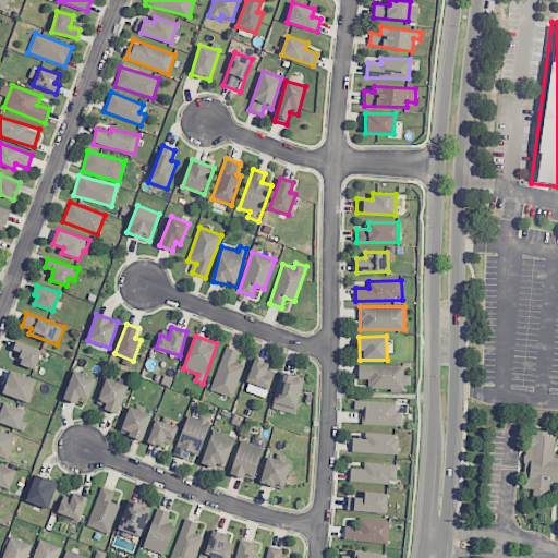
[(22,353),(19,364),(35,370),(43,350),(16,341),(13,350),(22,353)]
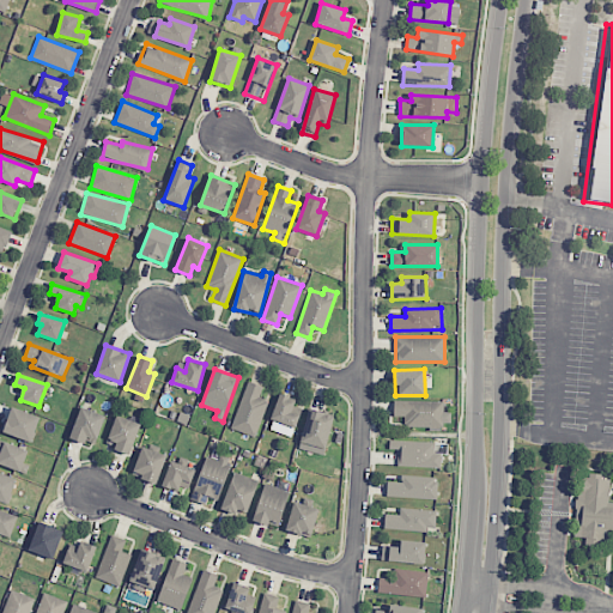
[(230,428),(255,437),(268,401),(260,398),(263,387),(248,381),(230,428)]
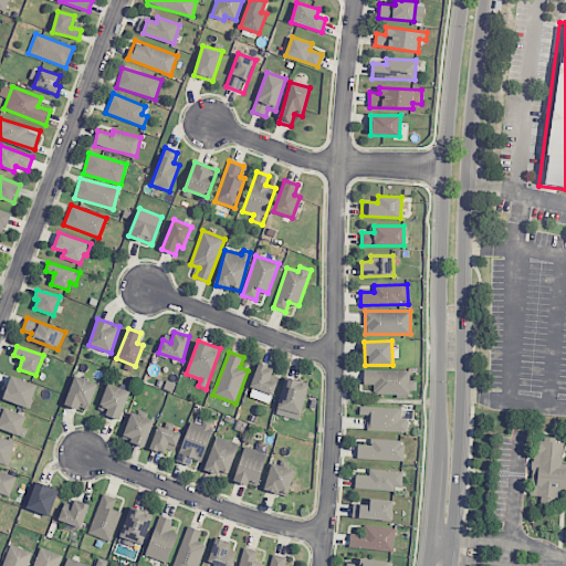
[(270,404),(280,374),(258,366),(248,397),(270,404)]
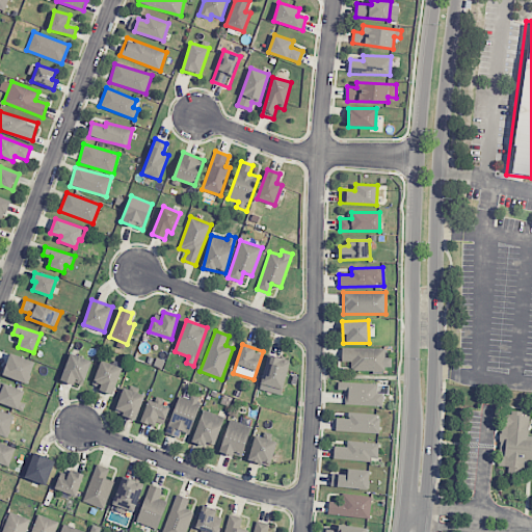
[(384,348),(342,348),(341,362),(351,362),(351,370),(391,370),(391,357),(384,357),(384,348)]
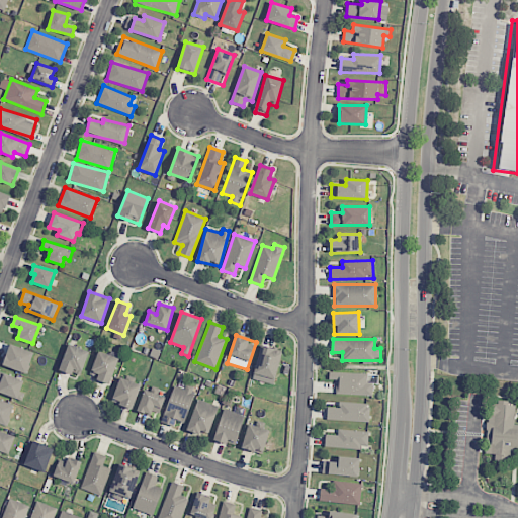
[(26,373),(33,352),(10,344),(2,365),(26,373)]
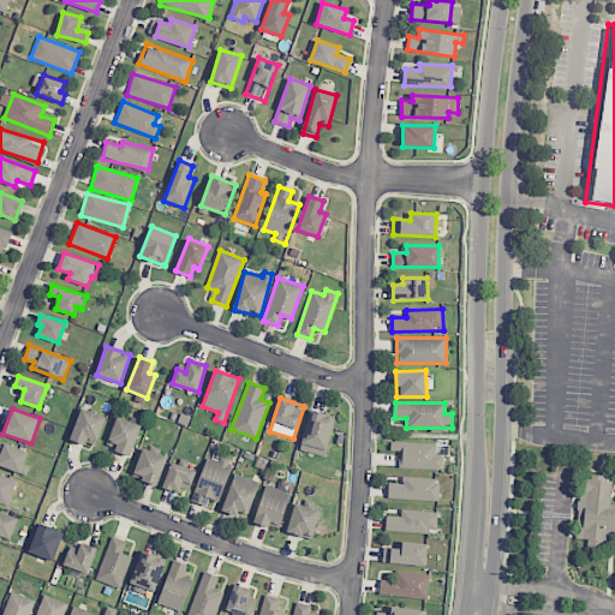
[(70,439),(95,448),(106,417),(81,408),(70,439)]
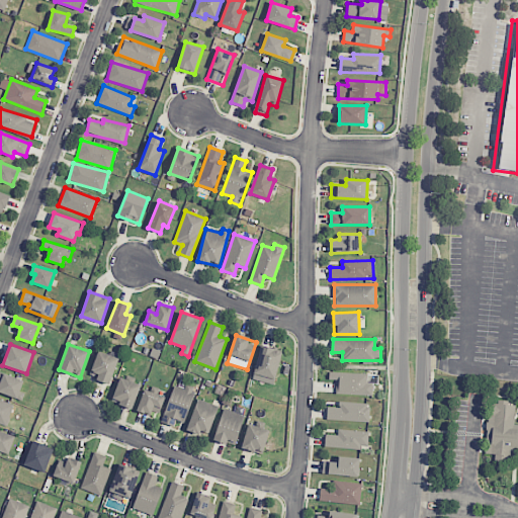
[(273,384),(282,351),(261,346),(252,378),(273,384)]
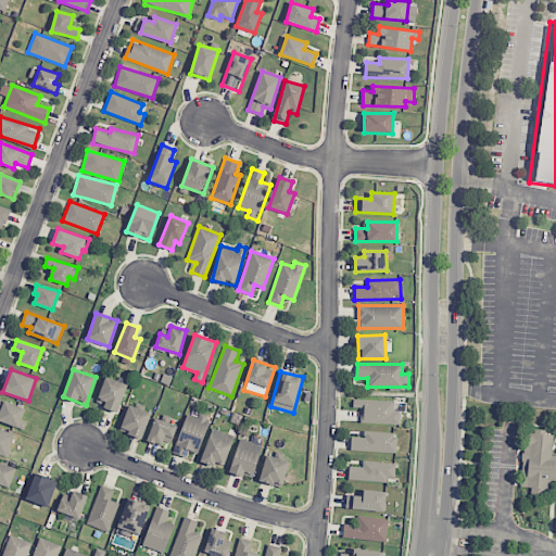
[(105,403),(103,407),(116,413),(128,386),(106,377),(97,400),(105,403)]
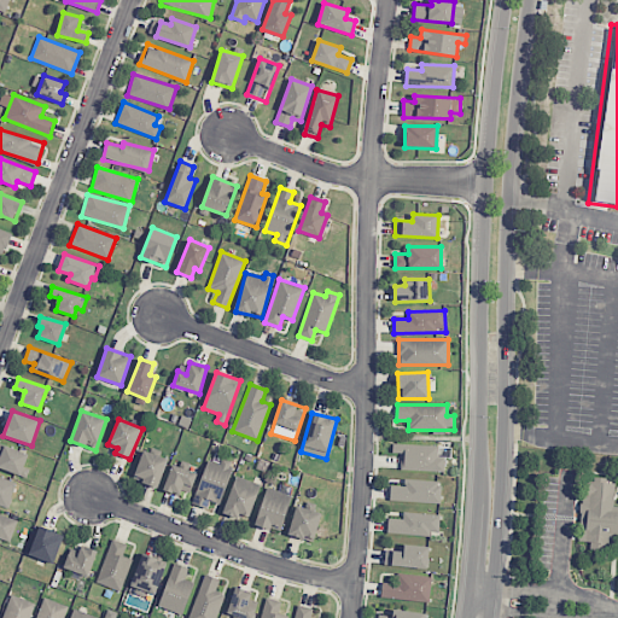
[(0,449),(0,467),(19,476),(28,454),(3,444),(0,449)]
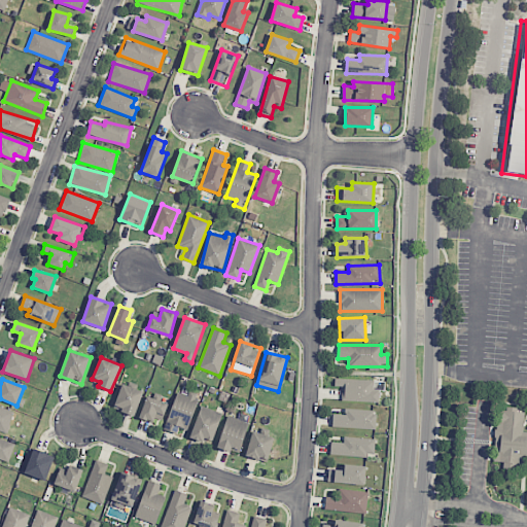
[(379,402),(379,389),(373,389),(374,380),(335,379),(335,387),(342,387),(342,400),(379,402)]
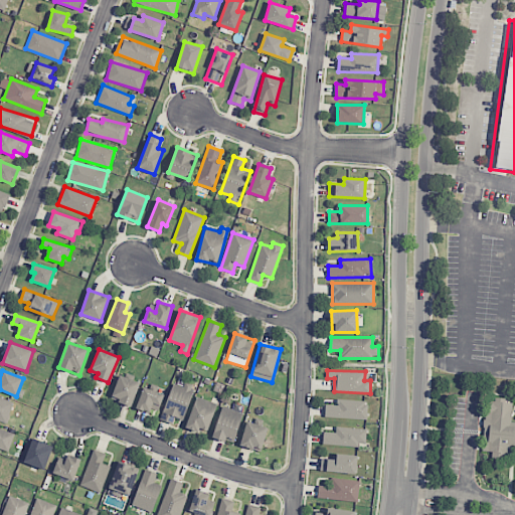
[(131,406),(140,382),(120,375),(111,399),(131,406)]
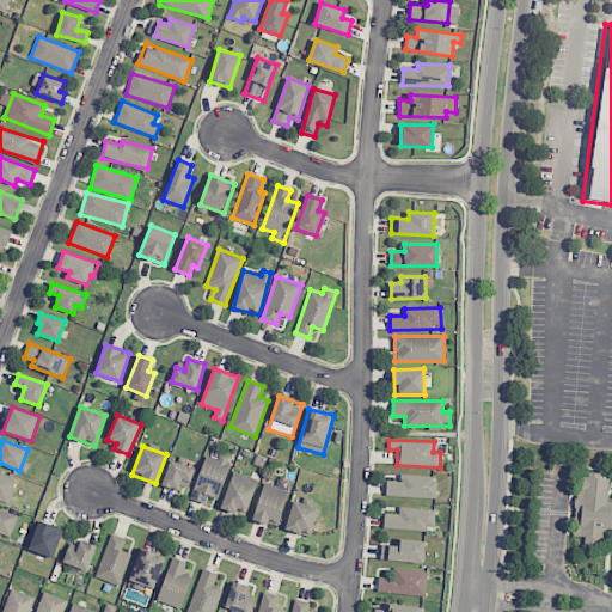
[(216,499),(232,458),(220,453),(218,460),(206,456),(190,499),(204,505),(208,496),(216,499)]
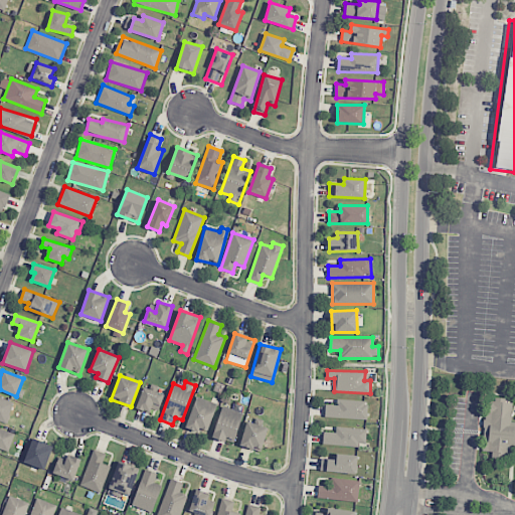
[(164,394),(143,387),(136,408),(150,412),(151,408),(158,410),(164,394)]
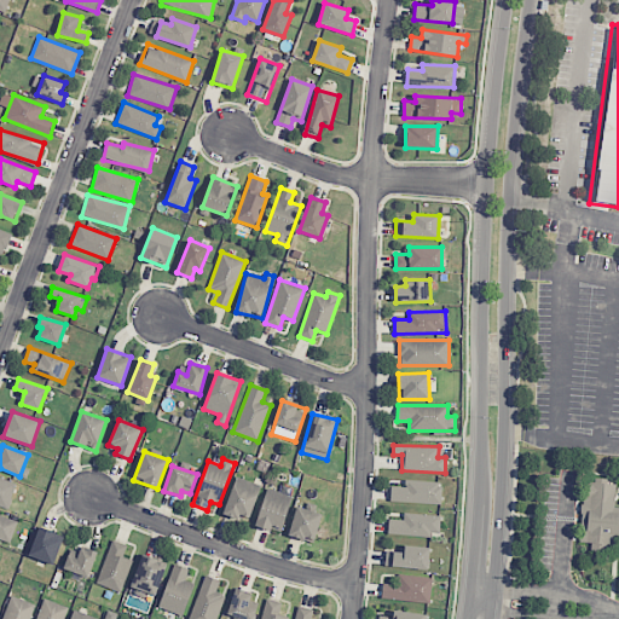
[(261,485),(236,476),(223,513),(248,521),(261,485)]
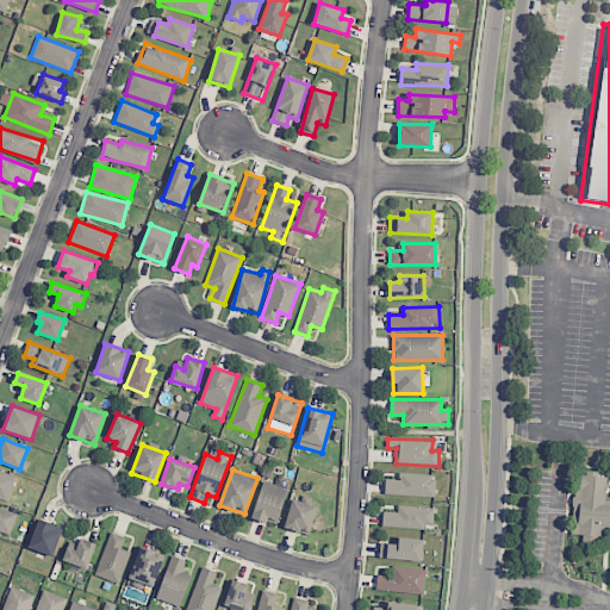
[(434,496),(435,474),(399,473),(399,480),(385,479),(385,495),(434,496)]
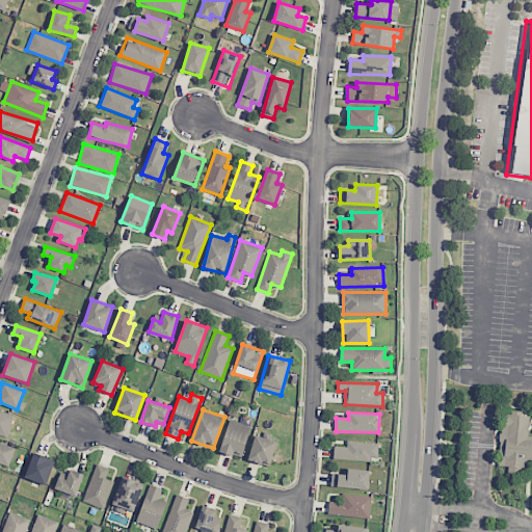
[(531,435),(528,435),(529,417),(502,415),(499,466),(508,467),(508,474),(520,475),(520,469),(531,470),(531,435)]
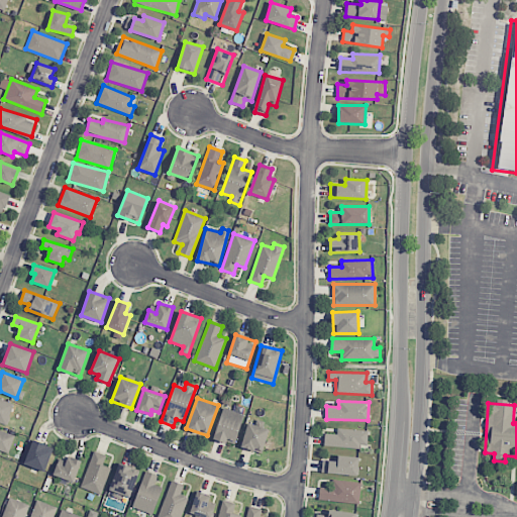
[(243,413),(221,408),(214,439),(236,444),(243,413)]
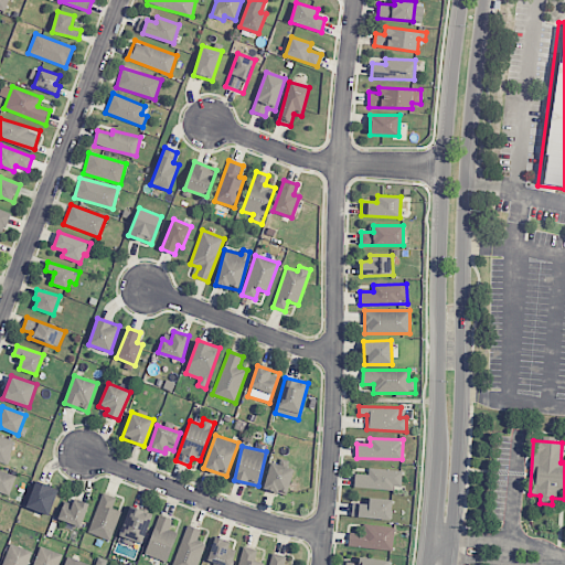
[(294,469),(270,462),(264,488),(286,494),(294,469)]
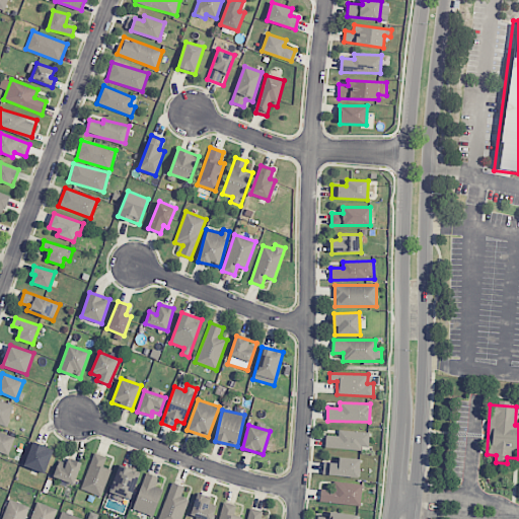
[(369,450),(369,432),(339,431),(339,435),(325,435),(325,448),(369,450)]
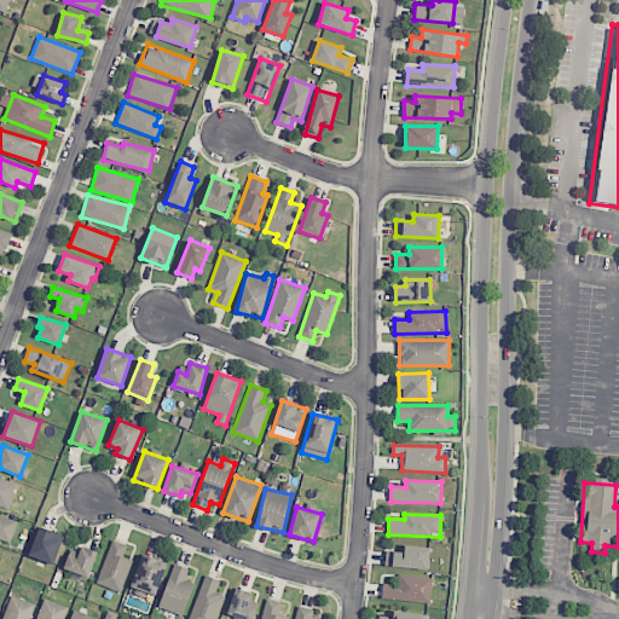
[(63,536),(38,528),(29,556),(55,563),(63,536)]
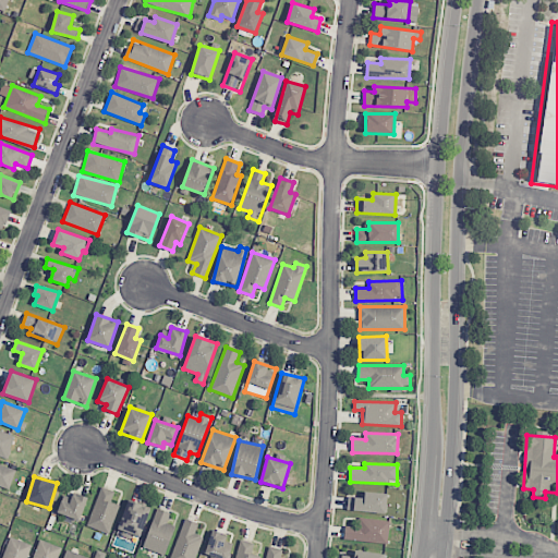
[(111,502),(114,492),(100,486),(87,526),(109,534),(119,505),(111,502)]
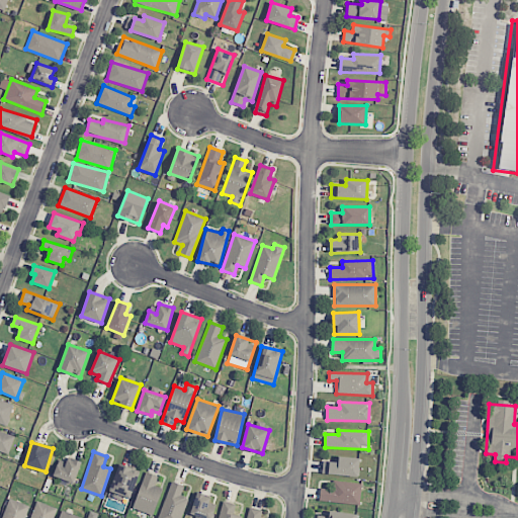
[(56,464),(53,480),(75,484),(80,461),(67,458),(65,466),(56,464)]
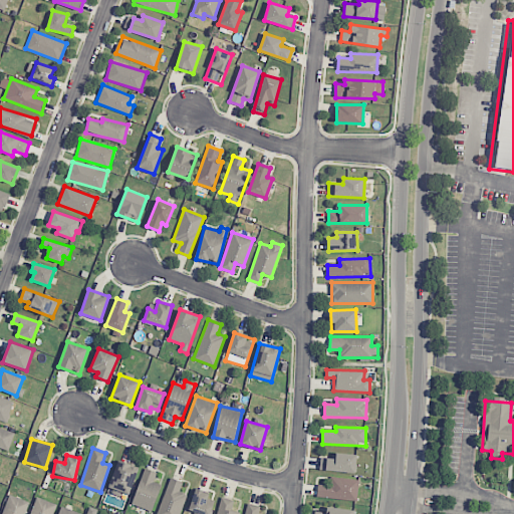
[(320,455),(319,471),(355,472),(356,455),(320,455)]
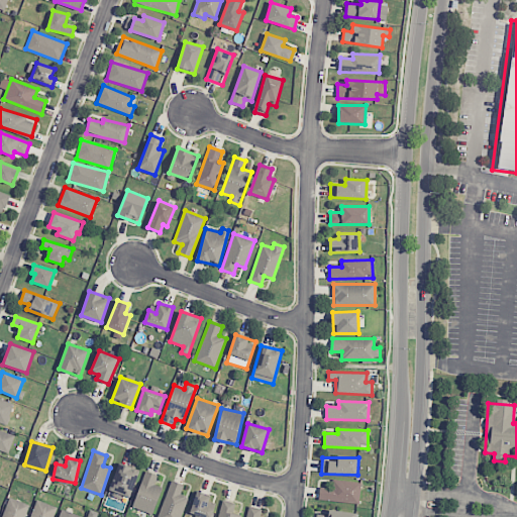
[(108,496),(121,500),(122,496),(131,498),(138,470),(117,463),(108,496)]
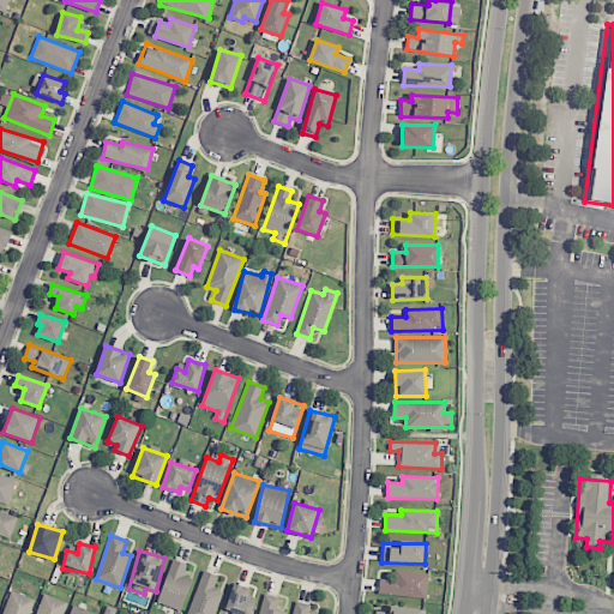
[(187,565),(173,559),(157,602),(181,612),(193,579),(184,576),(187,565)]
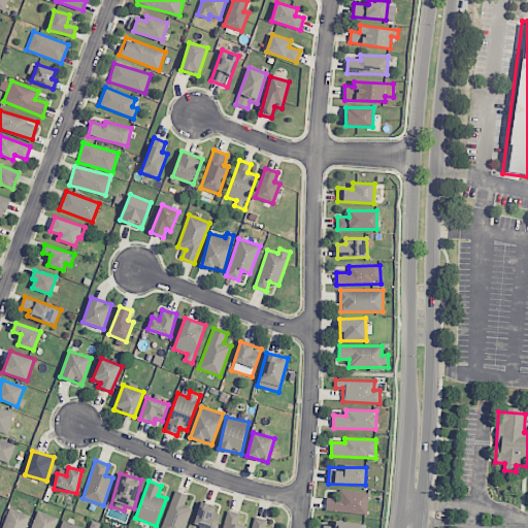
[(369,493),(339,490),(338,499),(327,497),(325,510),(366,515),(369,493)]
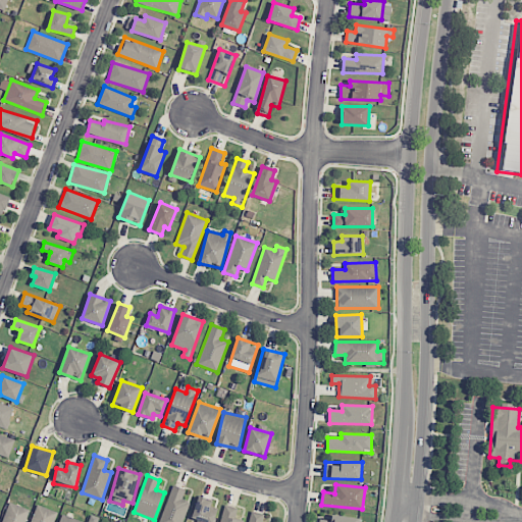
[(183,500),(186,489),(171,485),(160,521),(183,521),(189,502),(183,500)]
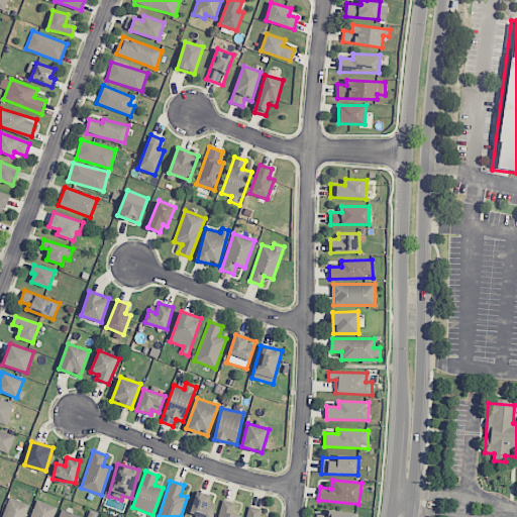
[(208,501),(210,496),(196,492),(190,513),(203,516),(211,516),(216,504),(208,501)]
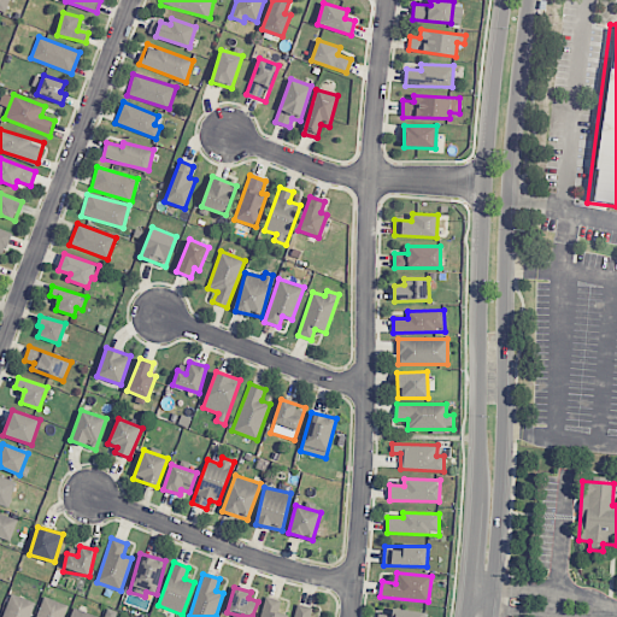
[(29,616),(35,603),(11,594),(1,616),(29,616)]
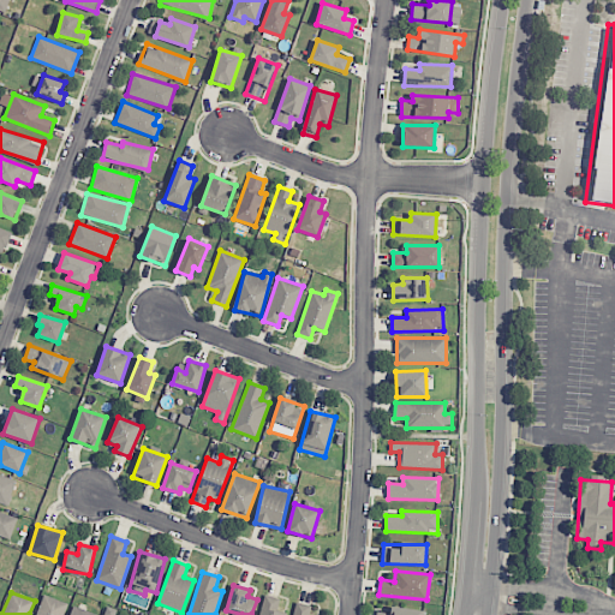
[(64,614),(69,604),(43,595),(35,614),(64,614)]
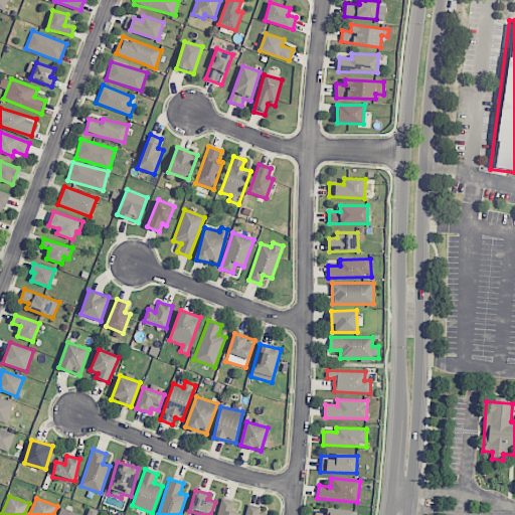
[(231,512),(234,502),(222,498),(216,514),(239,514),(240,514),(231,512)]
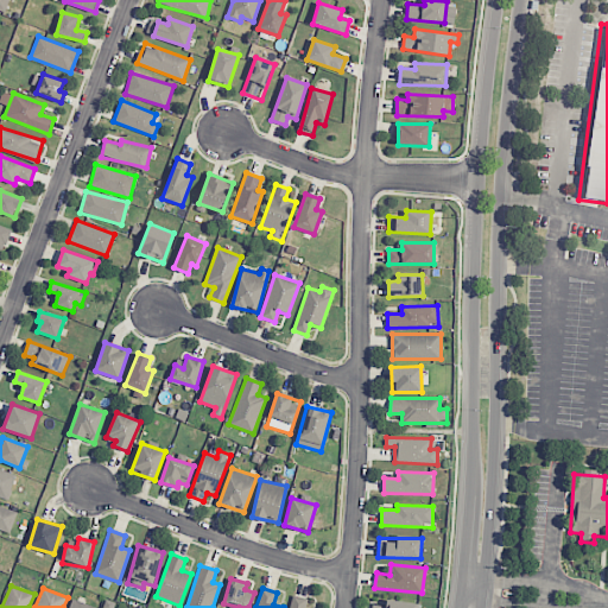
[(305,607),(308,599),(291,595),(289,607),(305,607)]
